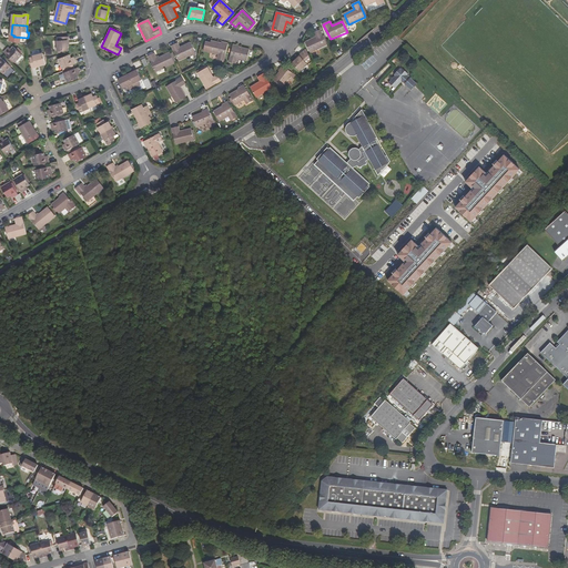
[(326,44),(320,30),(313,32),(315,38),(305,42),(311,52),(326,44)]
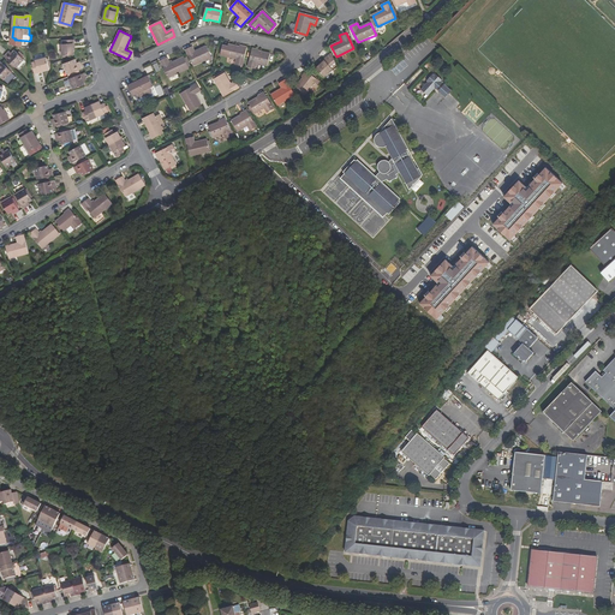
[(75,43),(75,40),(61,41),(63,45),(61,45),(63,55),(73,55),(73,43),(75,43)]
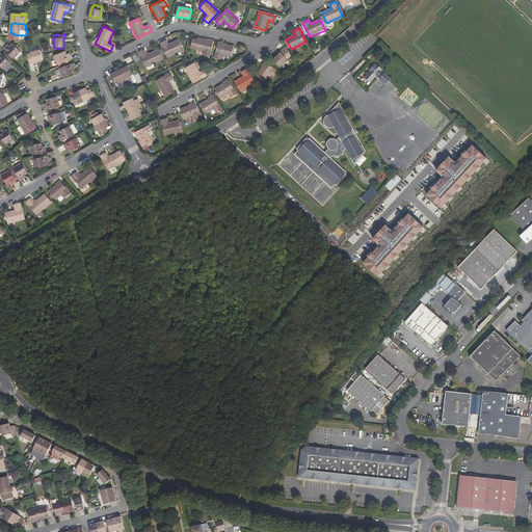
[(209,57),(213,41),(209,40),(208,41),(197,38),(196,42),(192,41),(190,49),(204,52),(203,56),(209,57)]
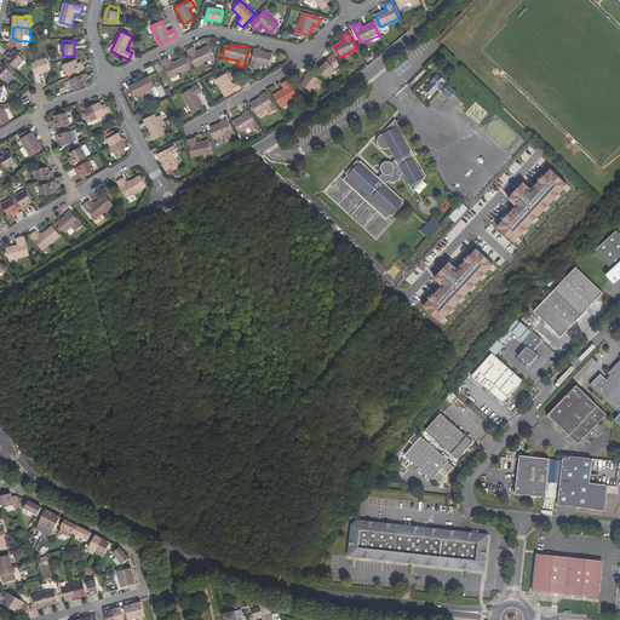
[(196,52),(194,47),(187,51),(195,68),(213,58),(207,47),(196,52)]
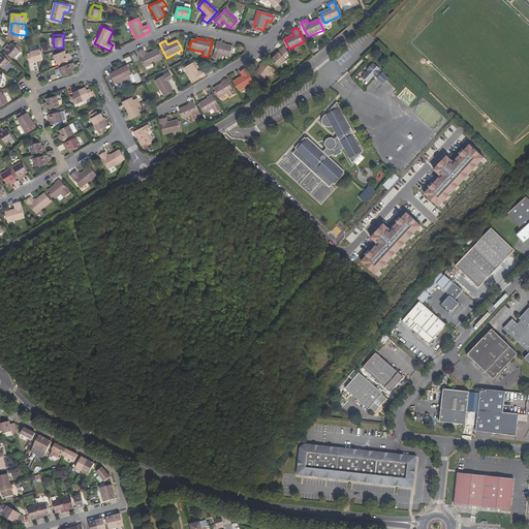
[(221,43),(221,42),(217,41),(213,58),(220,60),(221,55),(230,57),(232,47),(221,43)]
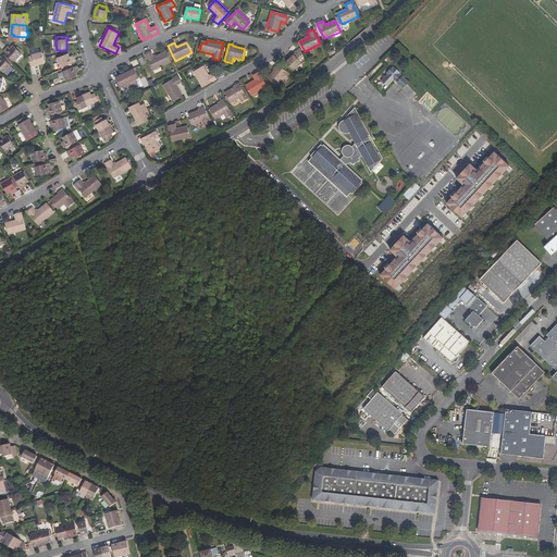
[(13,47),(11,49),(9,51),(8,49),(4,52),(15,62),(22,54),(13,47)]
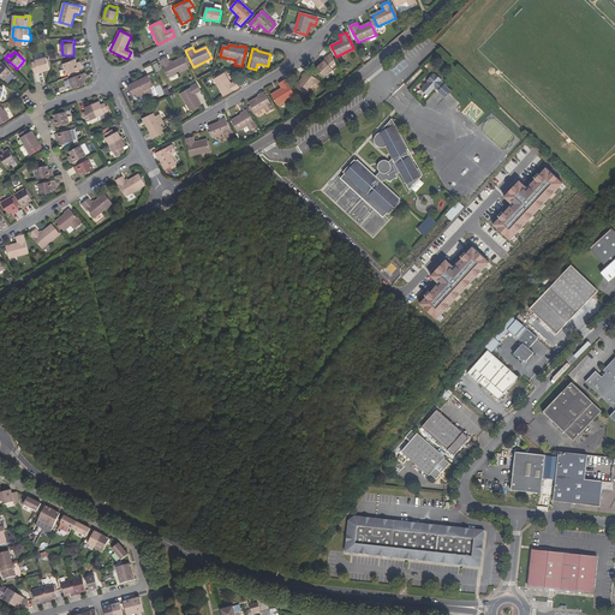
[(333,71),(332,70),(336,65),(332,54),(323,61),(324,61),(317,69),(324,77),(333,71)]
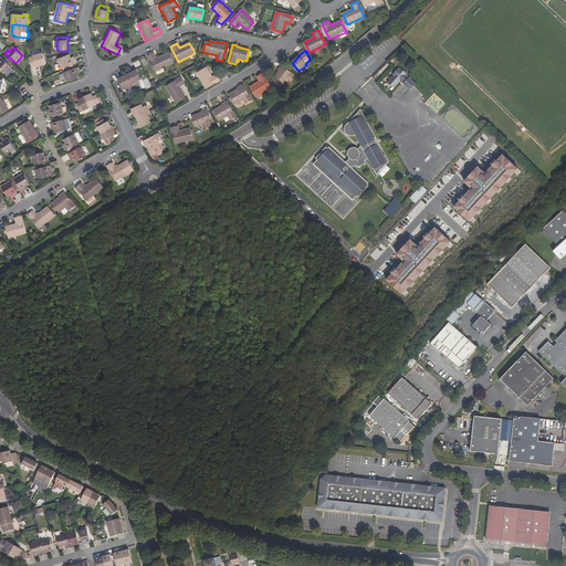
[(45,63),(42,53),(33,56),(31,58),(33,69),(37,67),(37,66),(45,63)]
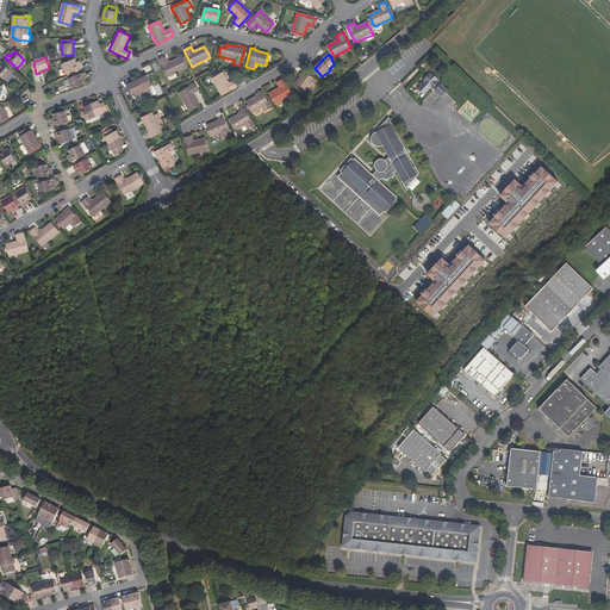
[(168,63),(166,57),(159,61),(167,79),(187,69),(181,57),(168,63)]
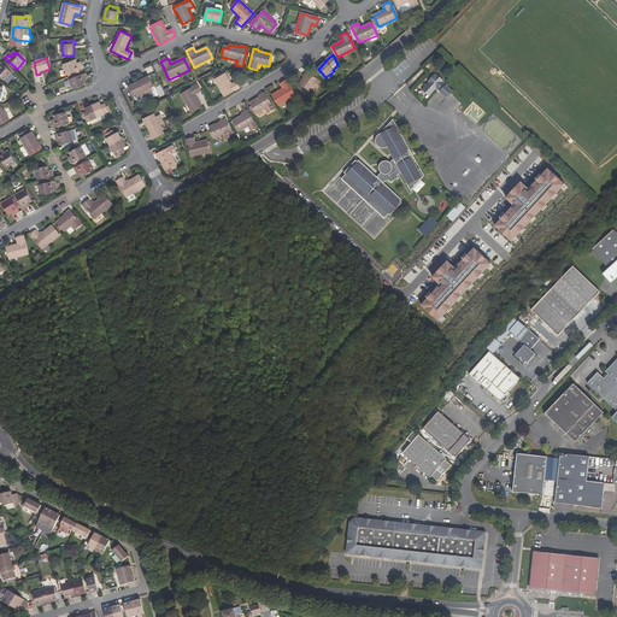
[(64,65),(68,75),(82,69),(81,65),(78,66),(77,64),(75,60),(64,65)]
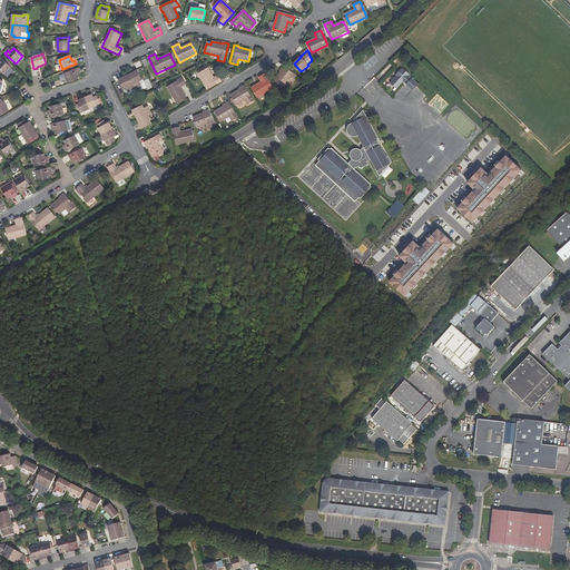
[(1,57),(0,57),(0,70),(5,75),(11,67),(1,57)]
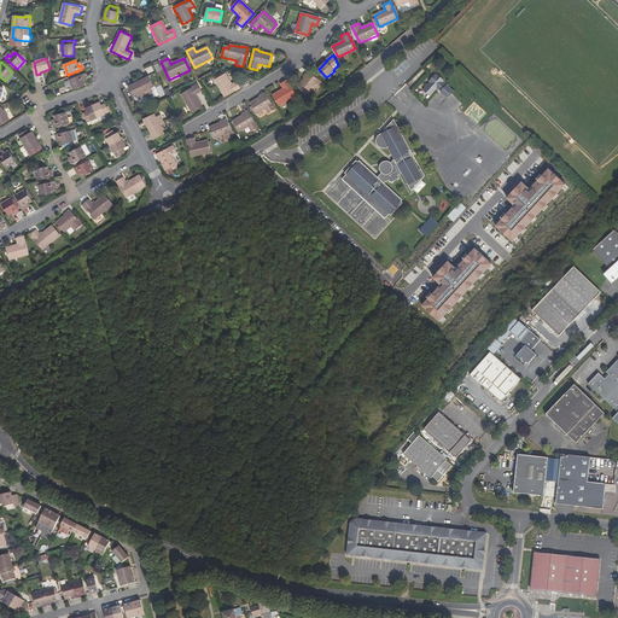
[(318,89),(322,83),(308,71),(304,75),(305,76),(297,87),(307,95),(314,86),(318,89)]
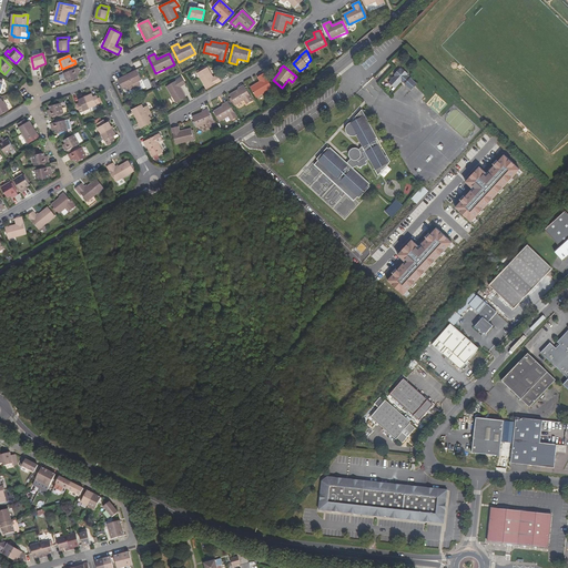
[(78,75),(77,72),(79,71),(78,68),(64,73),(68,83),(79,78),(78,75)]
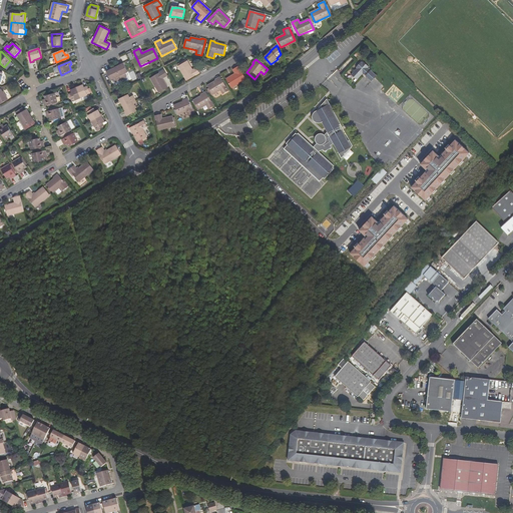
[(192,70),(187,61),(178,67),(186,81),(199,73),(196,67),(192,70)]
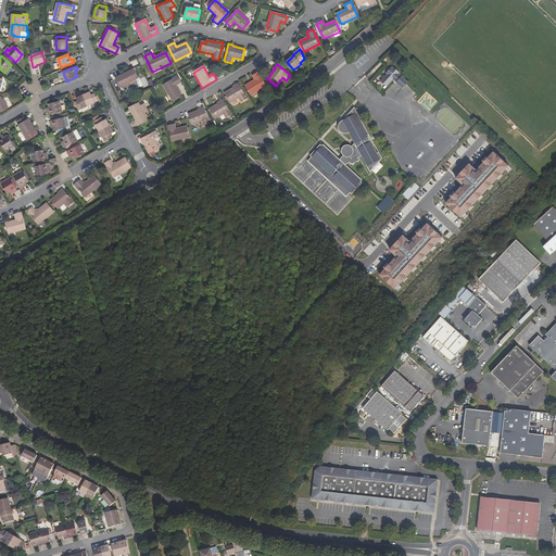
[(395,79),(396,79),(401,74),(400,74),(400,73),(401,72),(394,66),(393,67),(392,66),(387,73),(388,74),(381,80),(388,86),(393,79),(394,78),(395,78),(395,79)]
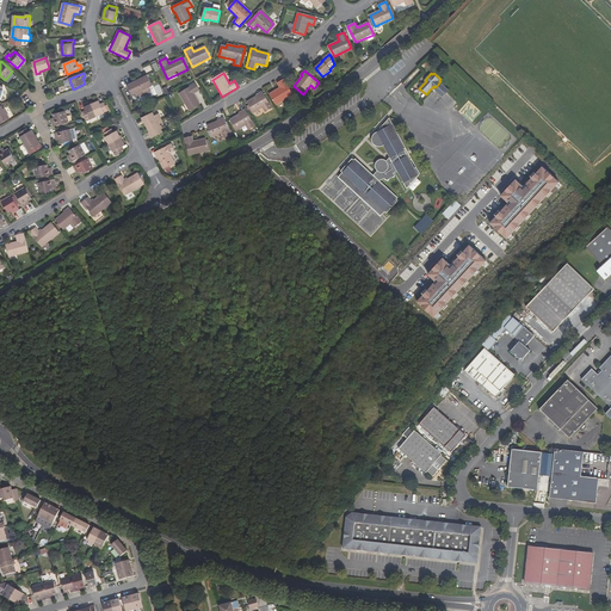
[(139,80),(146,96),(152,92),(149,87),(153,86),(148,75),(139,80)]
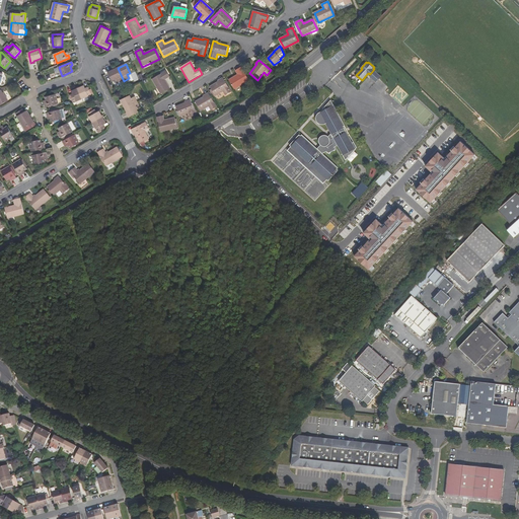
[(248,80),(240,67),(234,71),(237,75),(229,80),(234,89),(248,80)]
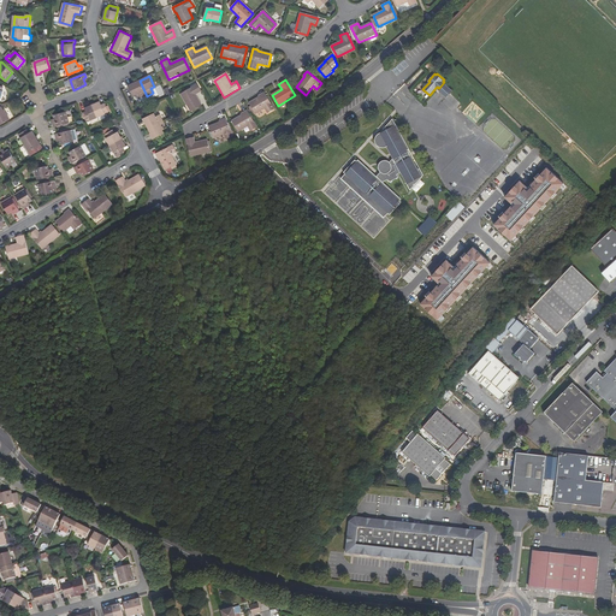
[(137,95),(140,99),(147,96),(140,81),(129,86),(135,96),(137,95)]
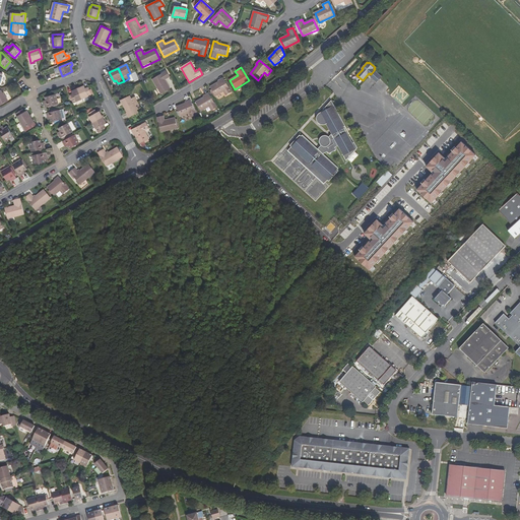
[(377,82),(380,78),(382,76),(376,71),(374,73),(375,74),(372,77),(377,82)]
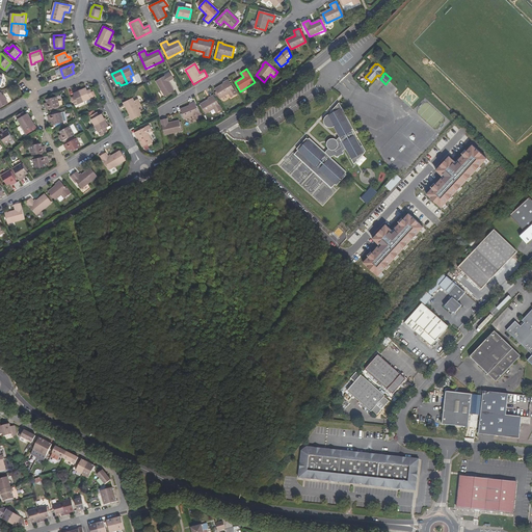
[(174,79),(170,74),(157,81),(165,96),(175,90),(169,81),(174,79)]
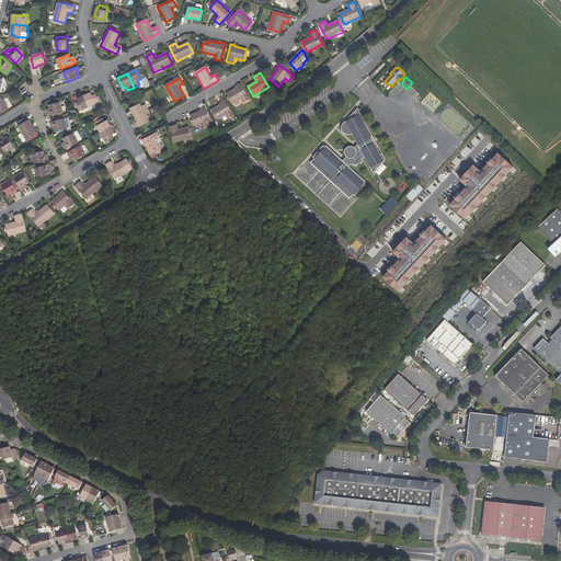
[(250,100),(241,84),(237,87),(238,88),(227,94),(233,104),(242,99),(244,103),(250,100)]
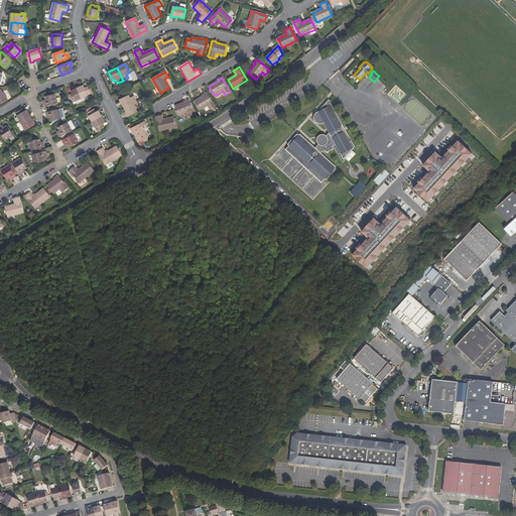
[(78,88),(83,98),(92,94),(88,86),(86,88),(84,85),(78,88)]
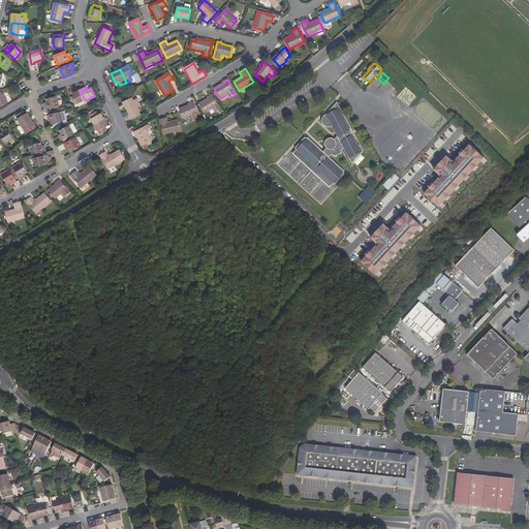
[(72,96),(75,104),(85,100),(80,90),(73,93),(75,95),(72,96)]
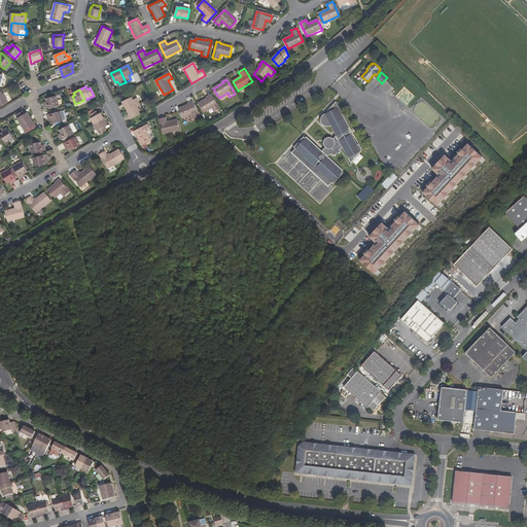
[(0,106),(0,108),(9,103),(4,94),(3,95),(2,92),(0,93),(0,106)]
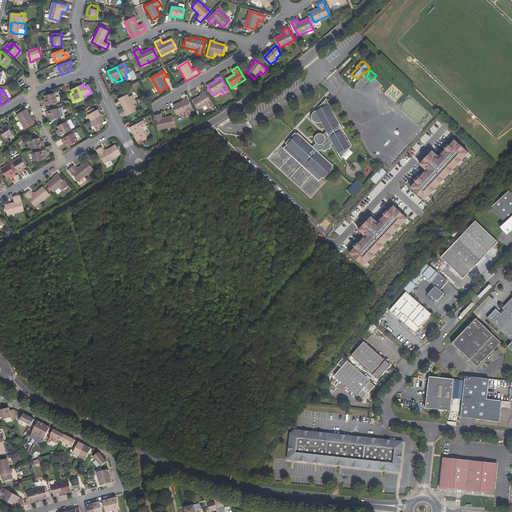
[(56,93),(46,95),(46,98),(47,101),(44,102),(45,105),(58,102),(56,93)]
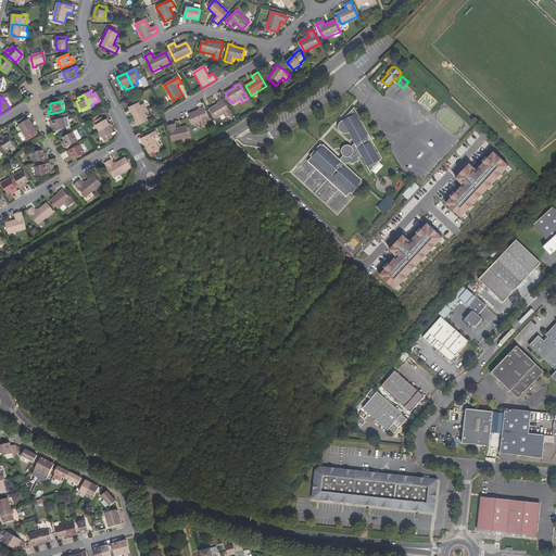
[(232,115),(224,101),(219,103),(219,104),(210,110),(216,119),(224,115),(227,119),(232,115)]
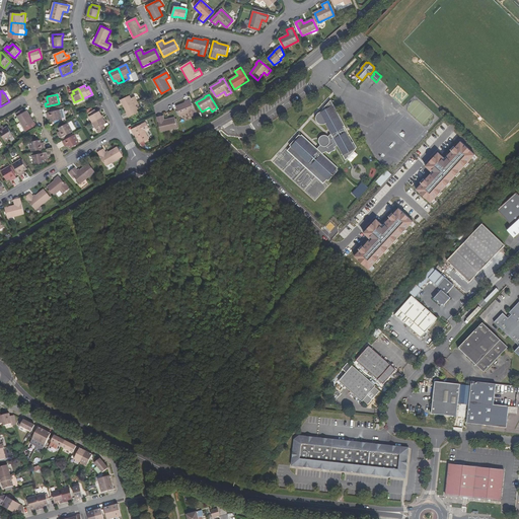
[(126,108),(138,102),(136,97),(132,98),(131,96),(122,100),(126,108)]
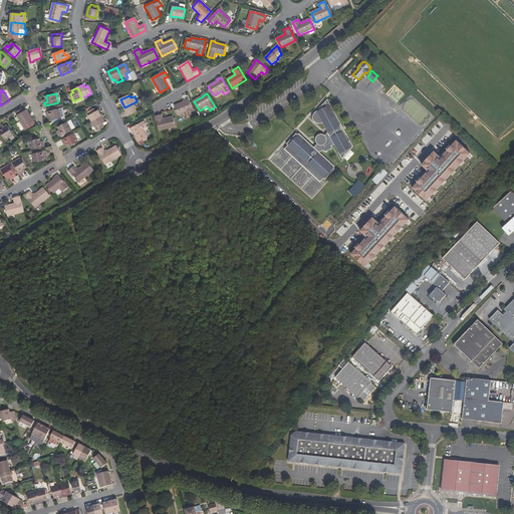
[(194,114),(188,99),(184,101),(184,102),(174,106),(178,116),(187,112),(189,116),(194,114)]
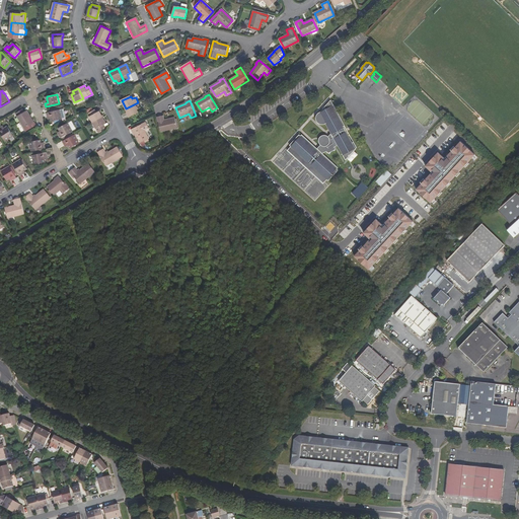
[(300,135),(300,134),(290,145),(291,147),(288,150),(302,156),(308,162),(310,160),(313,163),(311,165),(317,170),(323,182),(324,182),(327,179),(329,180),(340,170),(338,168),(339,167),(323,153),(327,151),(329,153),(336,149),(336,147),(339,146),(346,160),(356,149),(356,148),(358,147),(354,141),(353,142),(344,126),(346,126),(331,100),(324,107),(326,109),(324,112),(320,112),(317,114),(316,119),(317,121),(318,123),(321,124),(323,125),(326,124),(331,133),(328,137),(327,136),(325,135),(322,135),(320,136),(319,137),(318,139),(318,141),(319,143),(320,145),(317,148),(302,134),(302,135),(301,135),(300,135)]
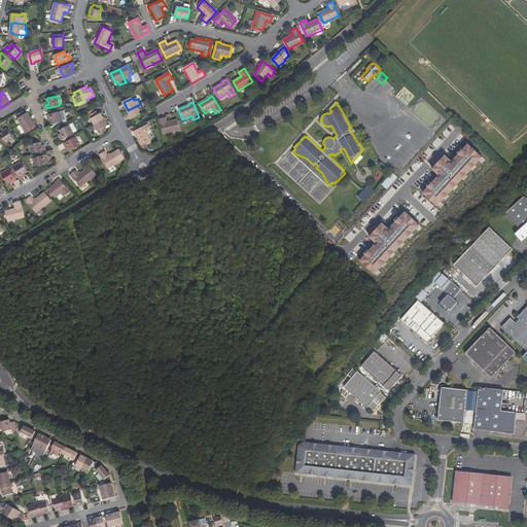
[(139,111),(143,109),(140,104),(128,110),(132,118),(140,114),(139,111)]
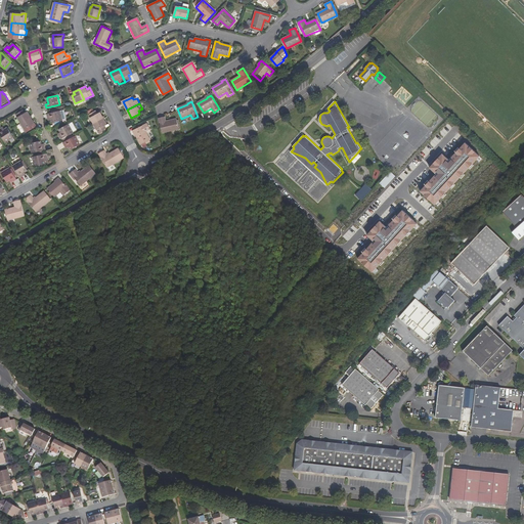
[(22,124),(32,118),(28,112),(25,114),(24,111),(16,116),(22,124)]
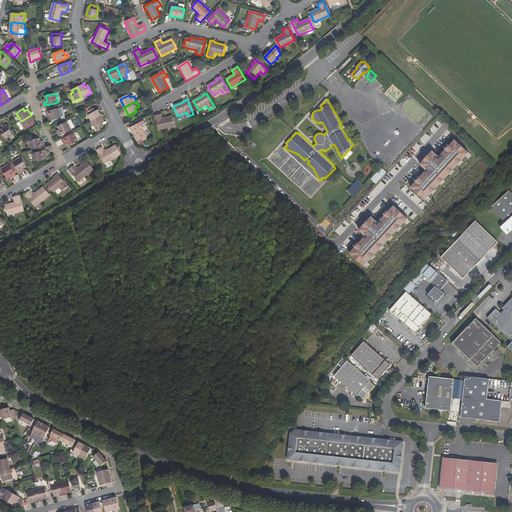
[(47,111),(47,115),(50,114),(51,117),(51,119),(62,117),(60,108),(47,111)]
